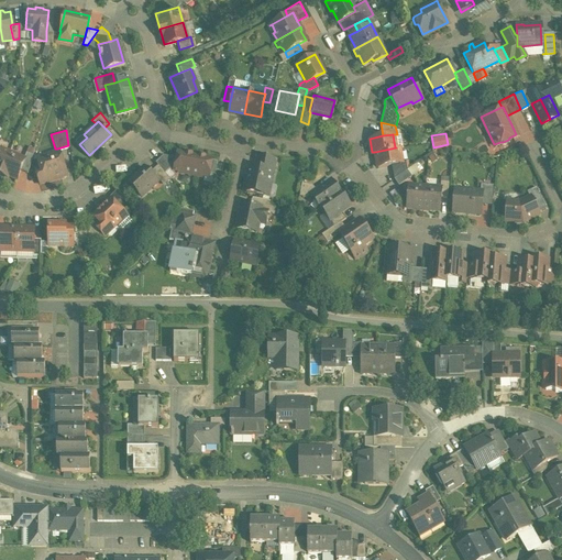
[(9,150),(0,145),(0,172),(9,150)]
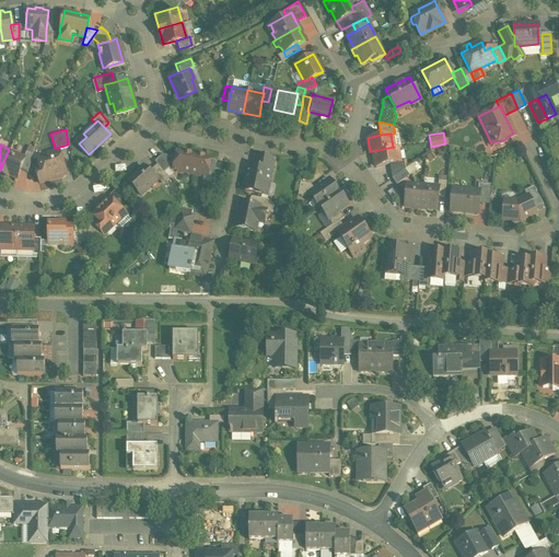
[(394,147),(373,151),(375,164),(388,162),(399,160),(397,147),(400,147),(400,146),(399,146),(393,147),(394,147)]
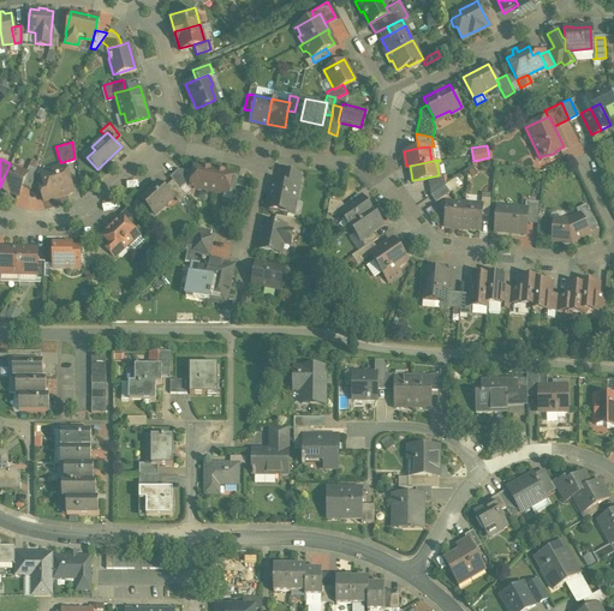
[(60,162),(53,165),(54,168),(40,173),(43,183),(39,184),(42,198),(52,195),(52,196),(65,192),(65,191),(71,189),(71,187),(69,179),(67,179),(63,162),(60,162)]
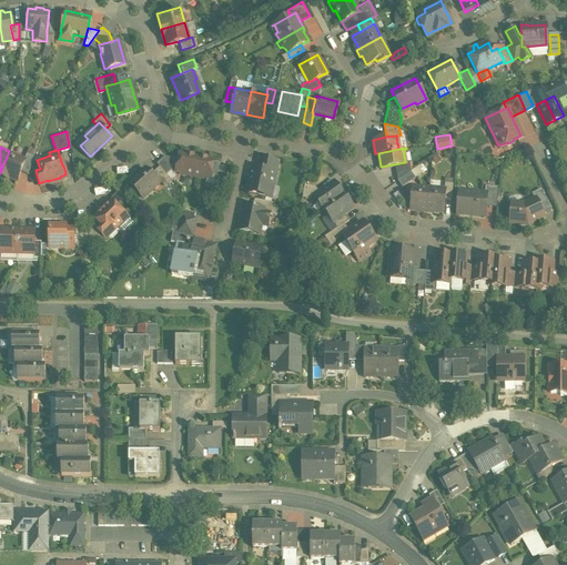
[(24,157),(9,151),(0,173),(3,174),(4,173),(16,178),(20,169),(24,158),(23,158),(24,157)]
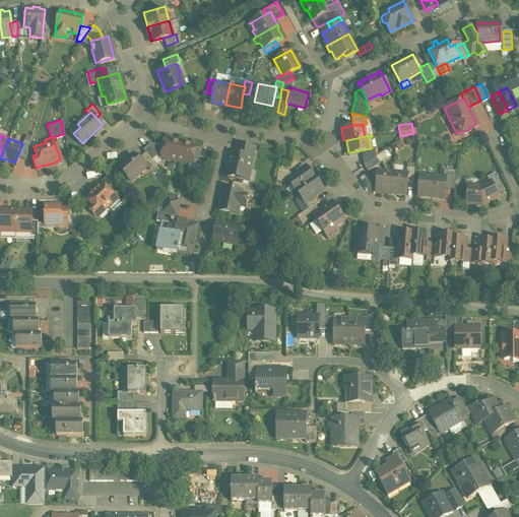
[(29,141),(23,138),(22,143),(21,144),(22,144),(18,154),(25,157),(29,141)]
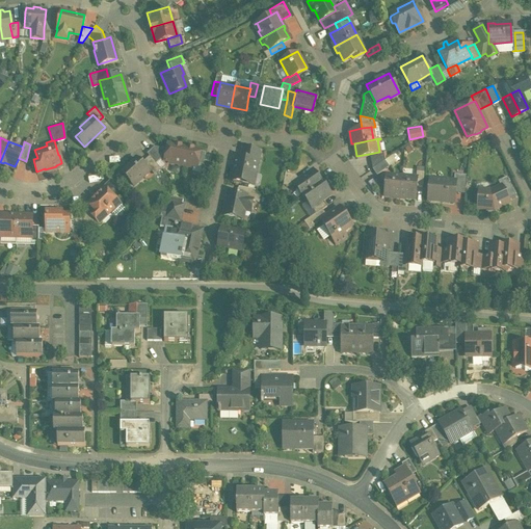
[(180,163),(184,144),(180,143),(180,144),(167,141),(166,148),(154,144),(159,158),(169,160),(169,161),(180,163)]
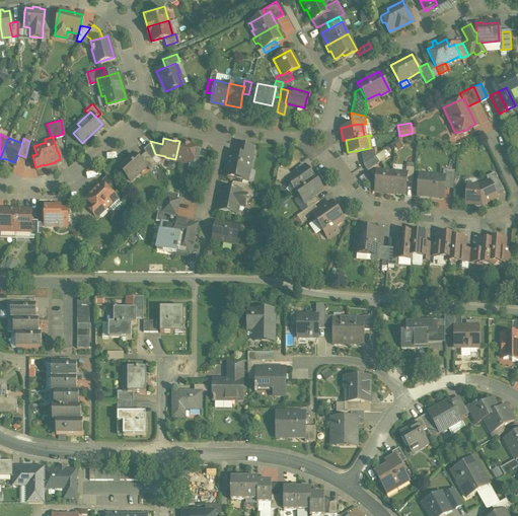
[(150,141),(143,148),(145,150),(151,157),(155,154),(150,141)]
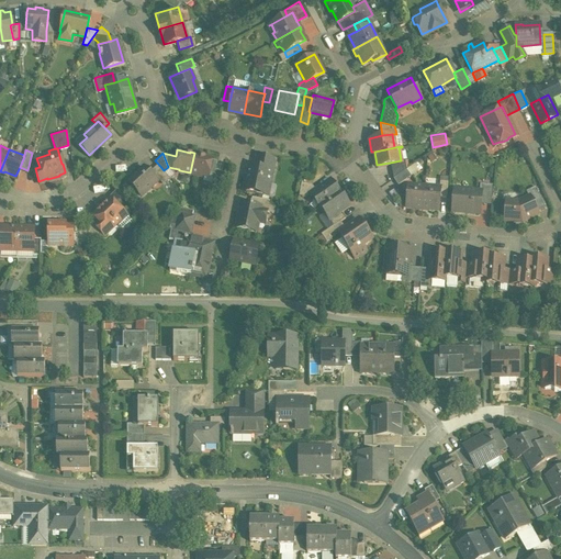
[(194,153),(190,172),(201,176),(202,174),(212,176),(213,176),(214,168),(216,159),(211,158),(212,157),(199,154),(199,153),(194,153)]
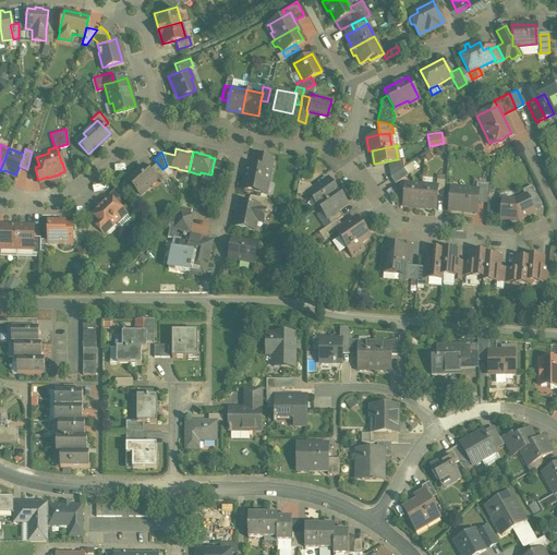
[(273,157),(255,154),(253,165),(269,168),(269,169),(270,170),(273,157)]
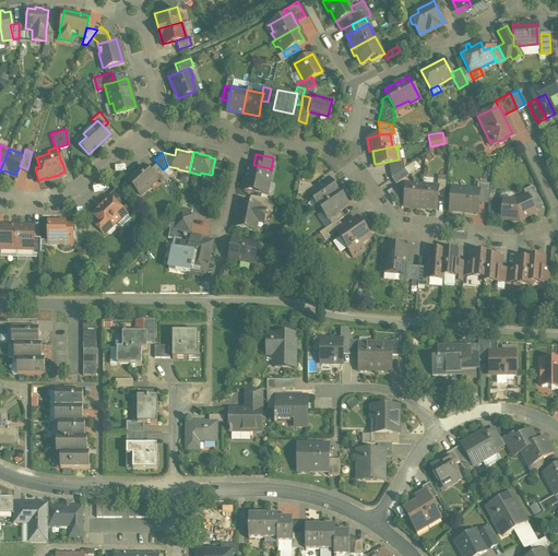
[(399,160),(388,162),(391,176),(403,167),(402,158),(399,160)]
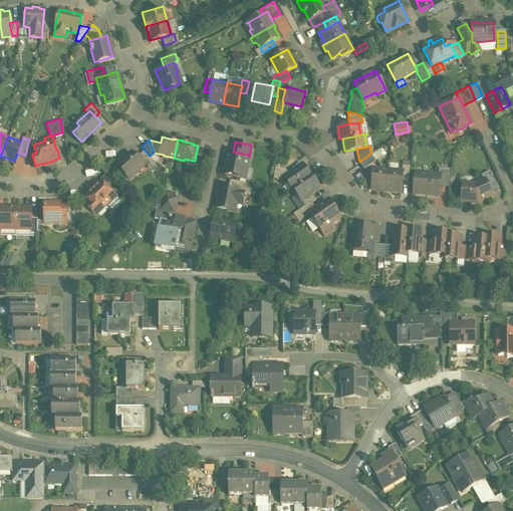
[(144,149),(136,157),(142,163),(143,162),(148,166),(154,160),(150,156),(144,149)]
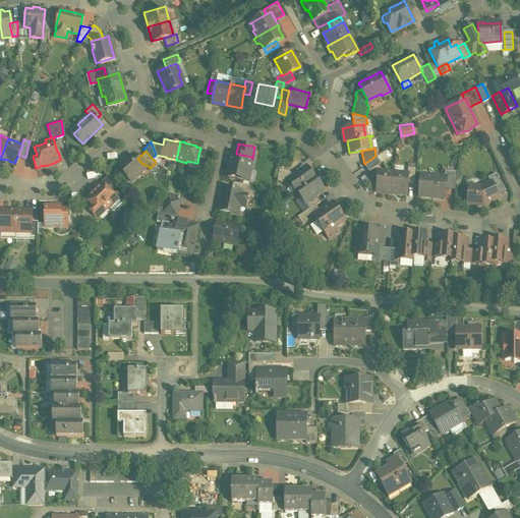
[(137,159),(132,153),(117,167),(129,180),(138,171),(137,170),(143,165),(137,159)]
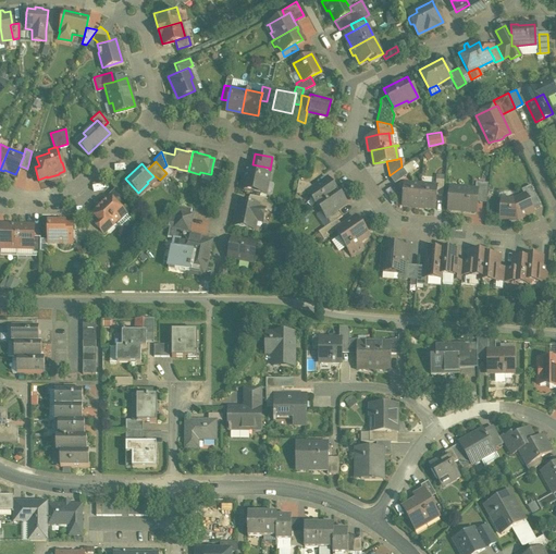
[(252,164),(246,163),(243,177),(244,177),(242,185),(250,187),(261,191),(262,183),(266,184),(269,169),(269,168),(252,164)]
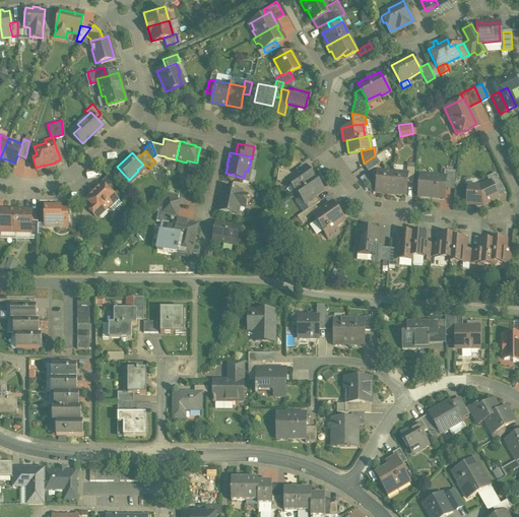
[(204,156),(198,155),(197,163),(196,163),(195,168),(201,170),(204,156)]
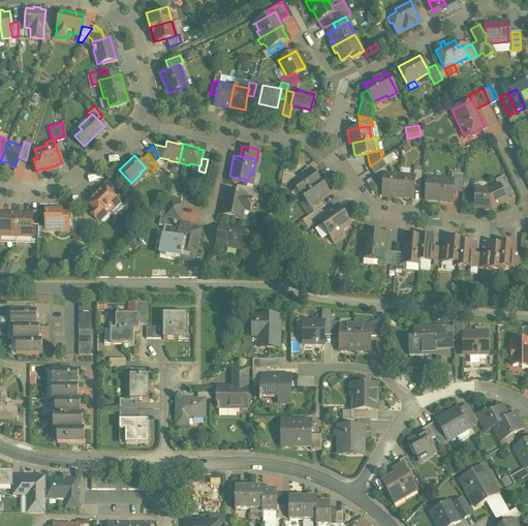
[(381,158),(370,166),(374,173),(385,164),(381,158)]
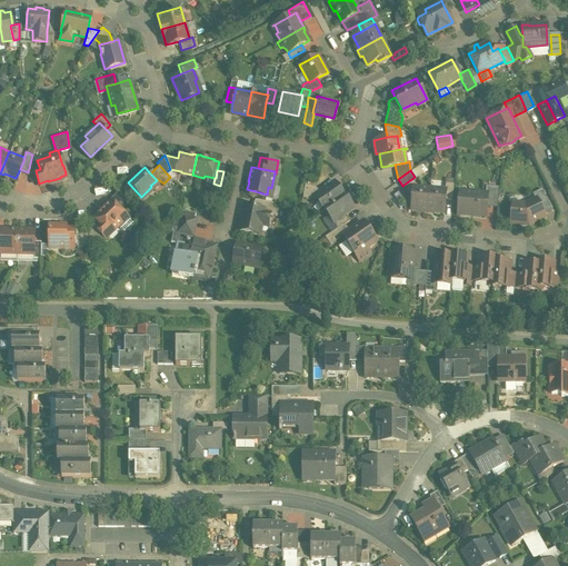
[(334,180),(315,194),(324,207),(344,192),(341,189),(340,190),(334,180)]
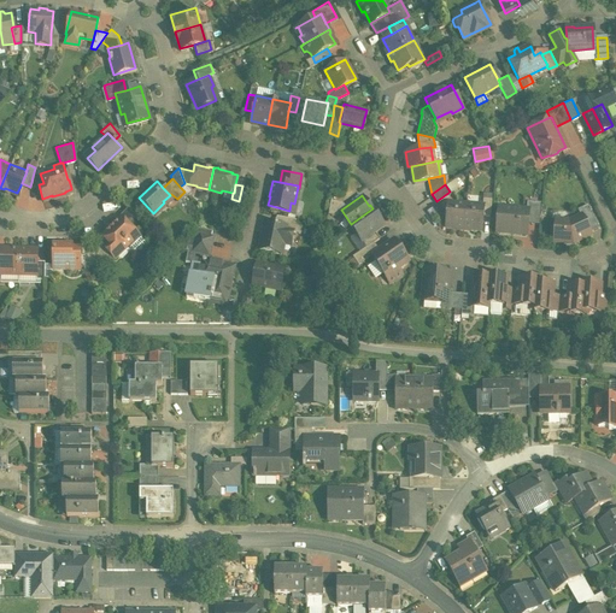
[(540,201),(527,200),(528,201),(528,207),(527,220),(539,222),(540,201)]
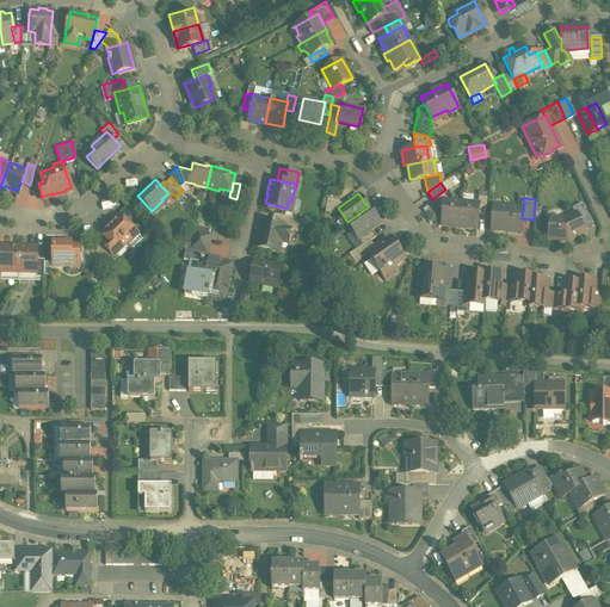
[(451,202),(443,200),(441,223),(454,224),(454,225),(458,225),(461,200),(451,199),(451,202)]
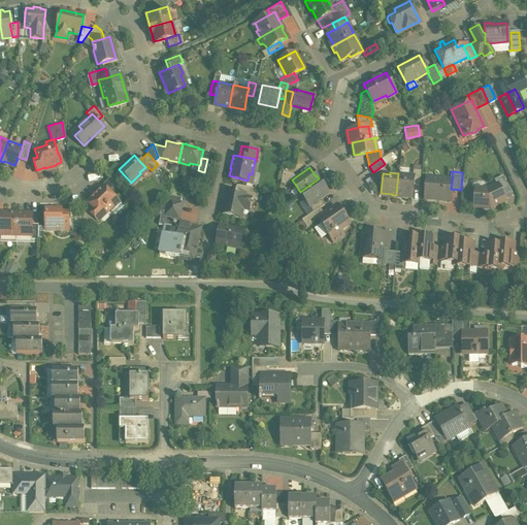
[(413,174),(398,173),(396,195),(399,195),(412,195),(413,183),(413,175),(412,175),(413,174)]
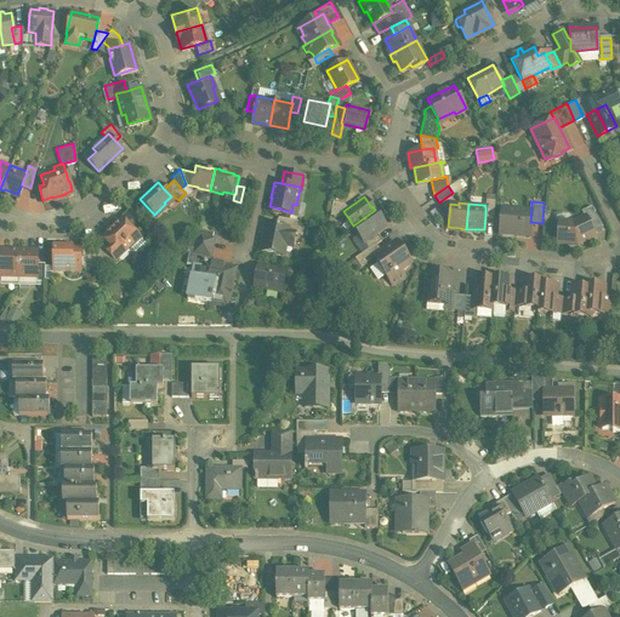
[(603,228),(591,205),(581,210),(584,216),(585,215),(593,233),(603,228)]
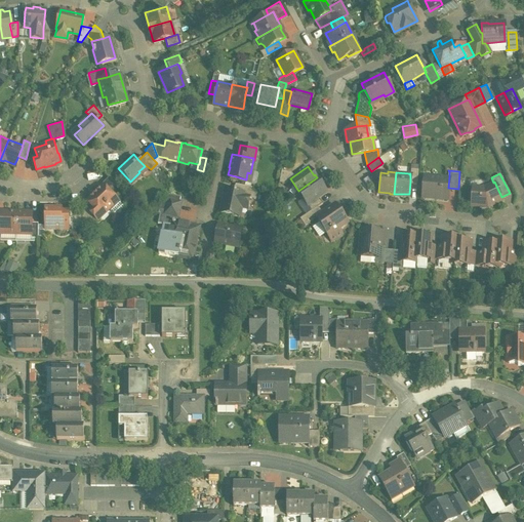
[(449,176),(424,174),(421,196),(447,199),(448,188),(449,176)]
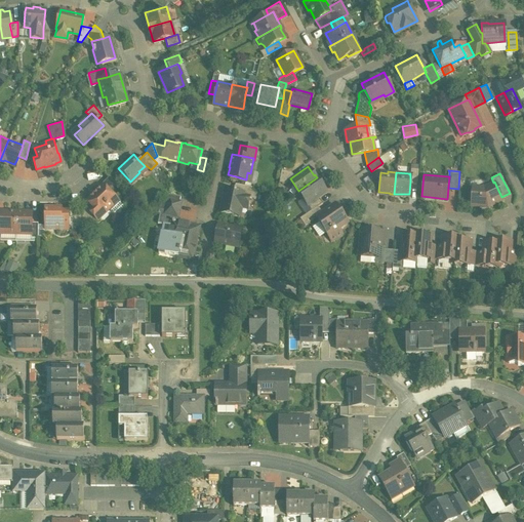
[(317,177),(298,191),(307,203),(318,196),(325,191),(319,182),(319,181),(317,177)]
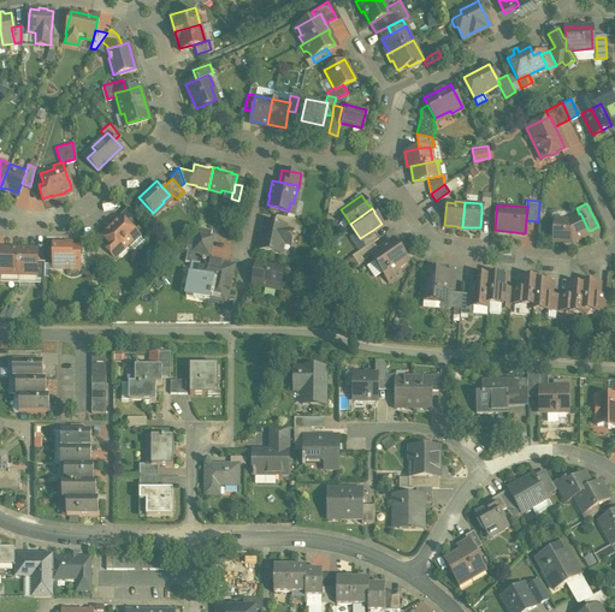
[(579,214),(567,219),(555,218),(553,239),(572,241),(590,233),(589,231),(580,213),(579,214)]
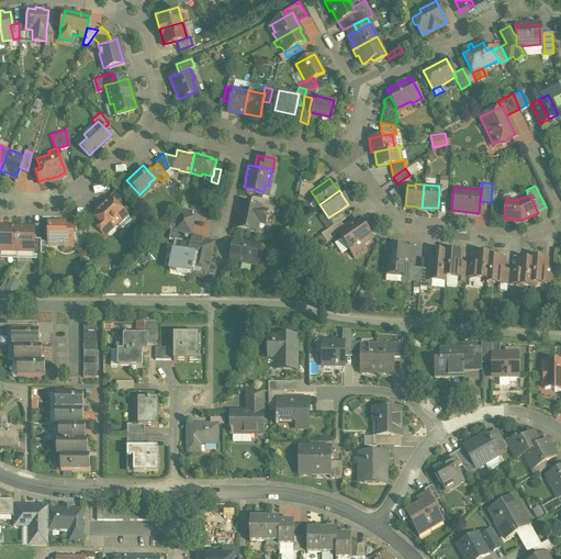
[(276,200),(251,196),(250,203),(267,207),(266,210),(273,212),(276,200)]
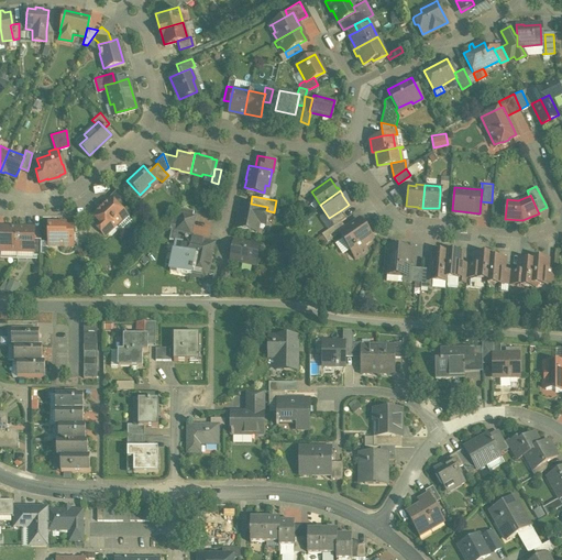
[(109,197),(92,213),(98,220),(94,224),(103,234),(116,223),(125,213),(109,197)]
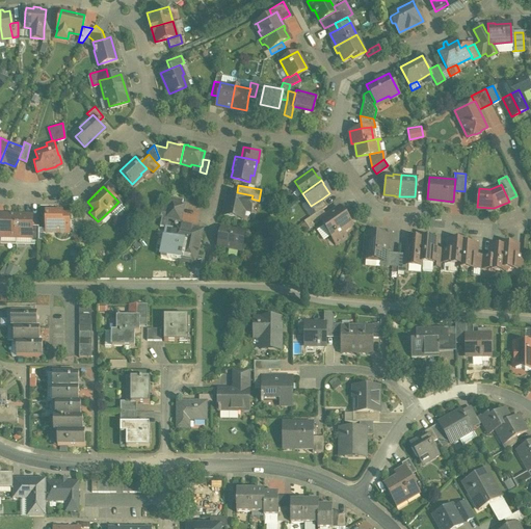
[(237,192),(228,190),(222,213),(242,217),(244,207),(249,208),(249,209),(249,210),(251,199),(253,195),(237,192)]
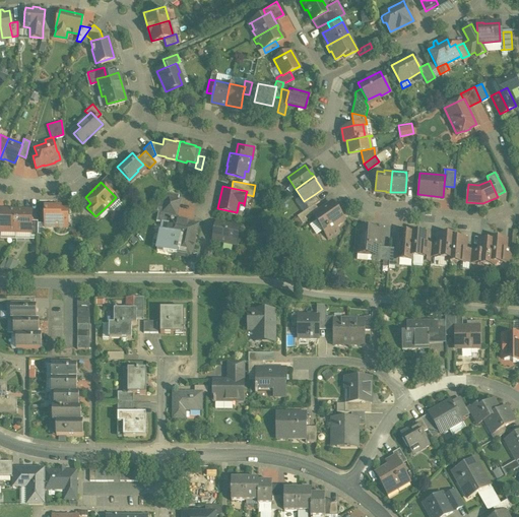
[(176,252),(177,248),(191,251),(192,246),(193,245),(194,242),(193,240),(196,223),(173,219),(174,213),(175,213),(178,199),(177,199),(178,193),(167,191),(158,200),(156,209),(157,209),(155,219),(169,222),(167,232),(159,230),(156,248),(176,252)]
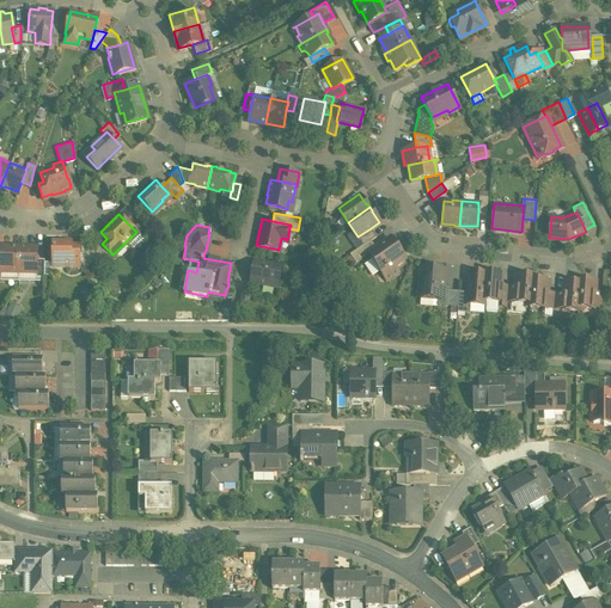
[(371,228),(358,237),(362,244),(370,239),(376,234),(371,228)]
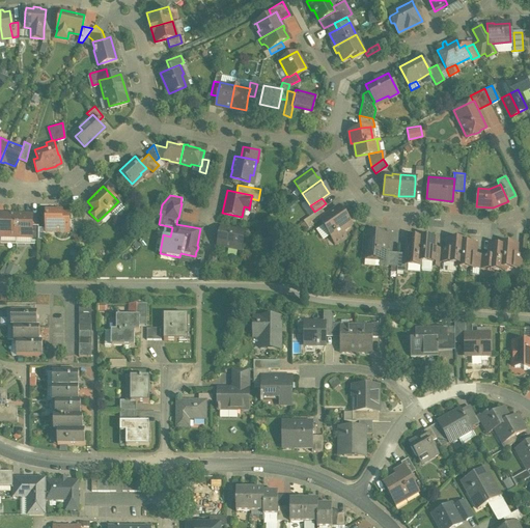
[(118,201),(109,211),(115,217),(124,209),(118,201)]
